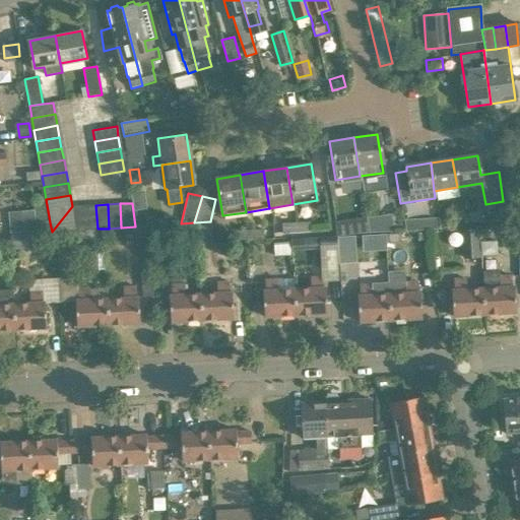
[(72,206),(52,232),(85,230),(84,205),(72,206)]
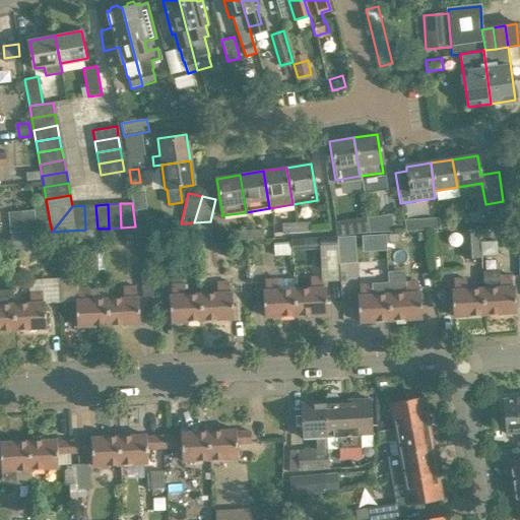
[(95,205),(84,205),(85,230),(98,229),(95,205)]
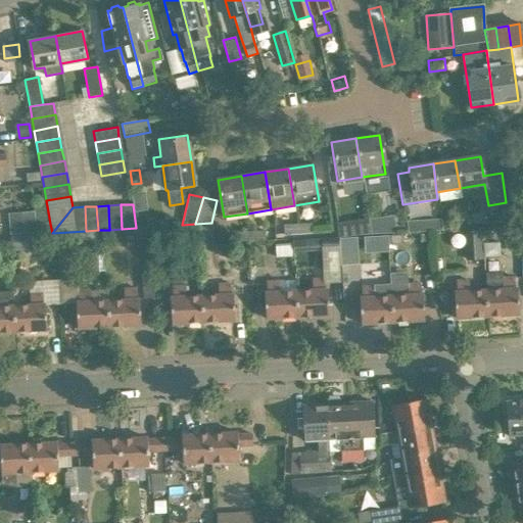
[(466,215),(467,224),(482,224),(482,214),(466,215)]
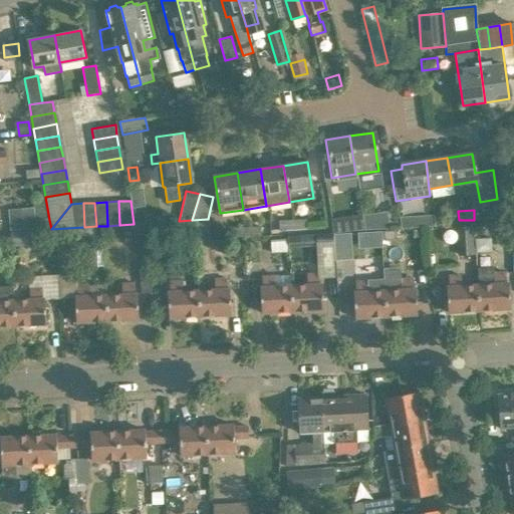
[(363,228),(364,231),(378,230),(390,229),(388,211),(362,215),(363,221),(363,228)]
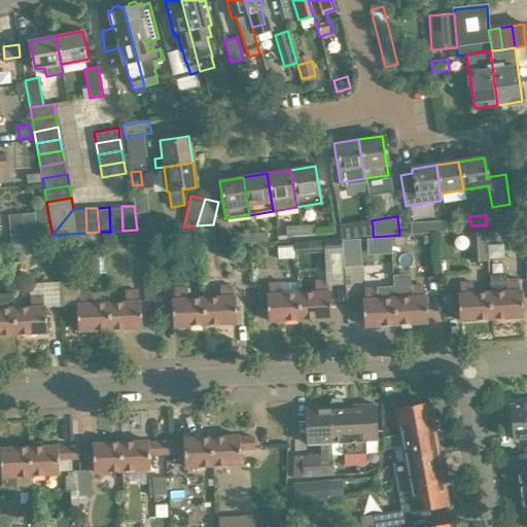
[(371,217),(358,219),(360,236),(373,234),(373,226),(372,220),(371,217)]
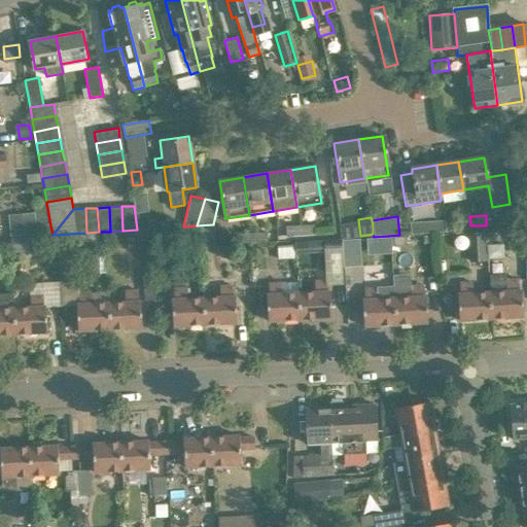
[(8,222),(9,237),(35,234),(34,220),(8,222)]
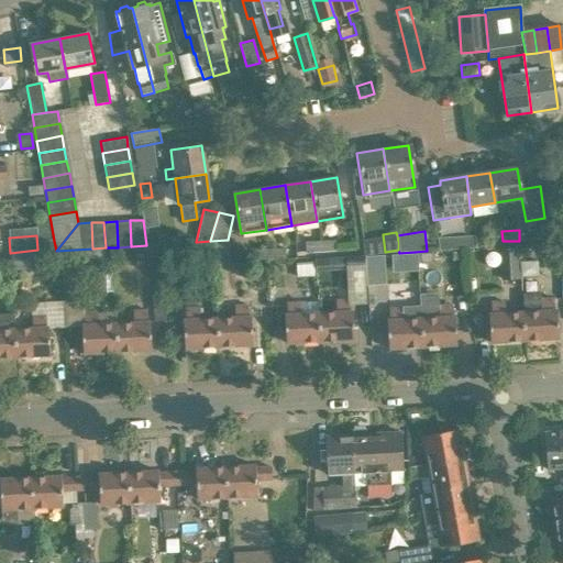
[(492,236),(474,238),(475,247),(492,247),(492,236)]
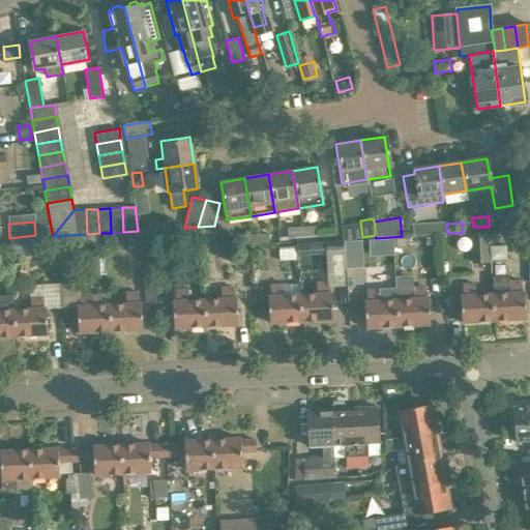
[(447,233),(446,224),(433,225),(434,234),(447,233)]
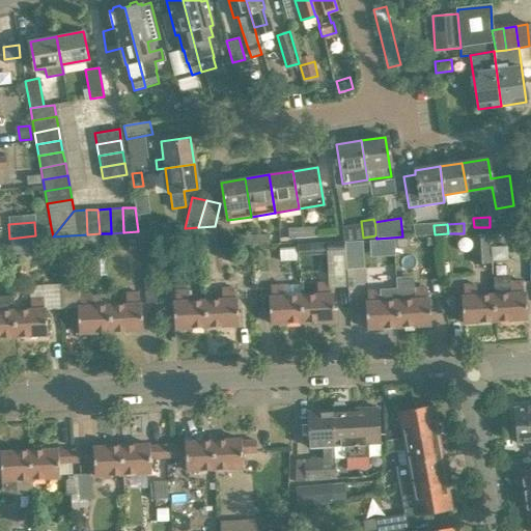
[(314,226),(302,227),(303,238),(314,236),(314,226)]
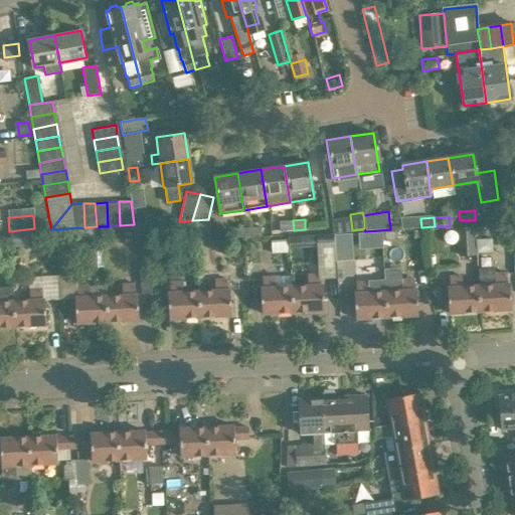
[(294,230),(293,220),(280,221),(280,230),(294,230)]
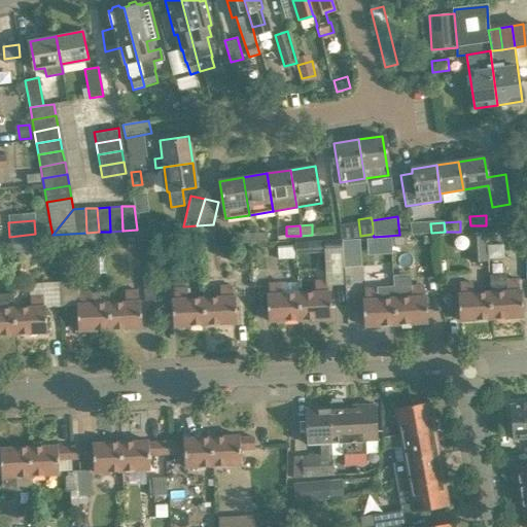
[(466,232),(467,258),(486,257),(484,231),(466,232)]
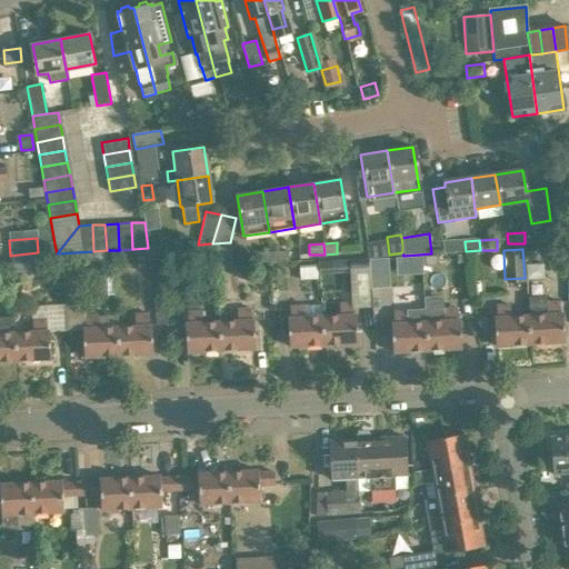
[(272,262),(271,251),(257,252),(257,263),(272,262)]
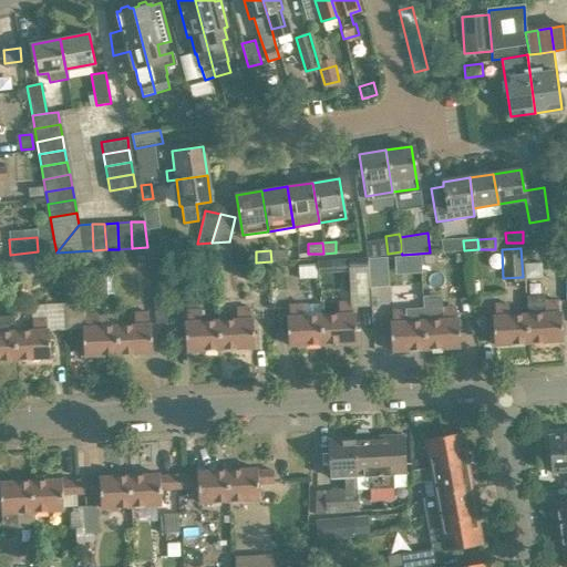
[(284,250),(270,250),(271,261),(284,260),(284,250)]
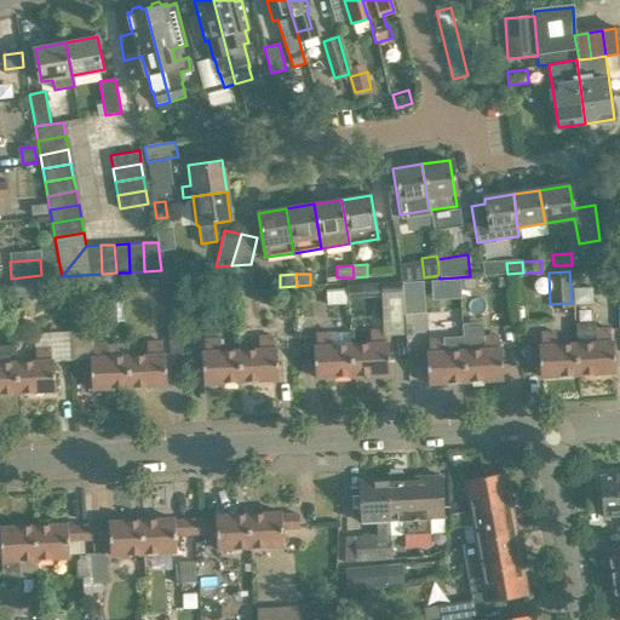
[(514,286),(512,275),(498,276),(499,287),(514,286)]
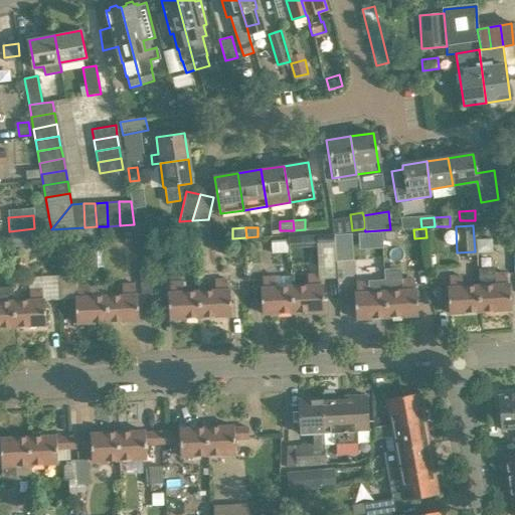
[(11,231),(12,246),(34,245),(33,229),(11,231)]
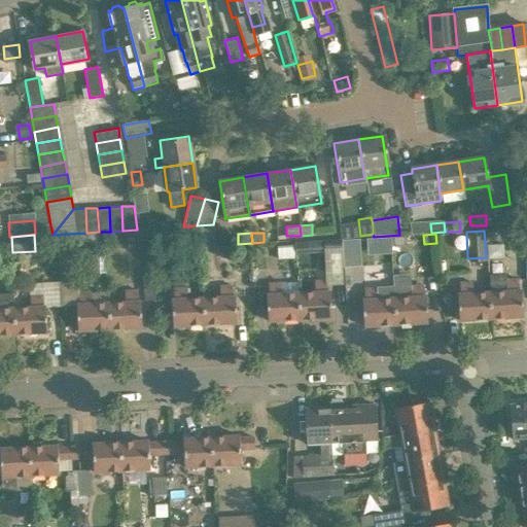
[(407,245),(406,237),(392,237),(392,246),(407,245)]
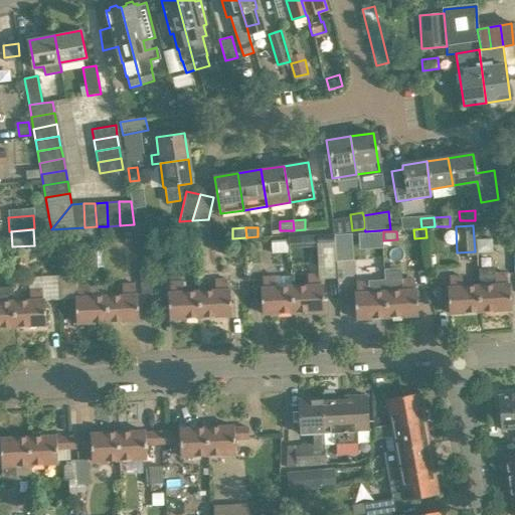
[(334,233),(317,234),(318,245),(334,244),(334,233)]
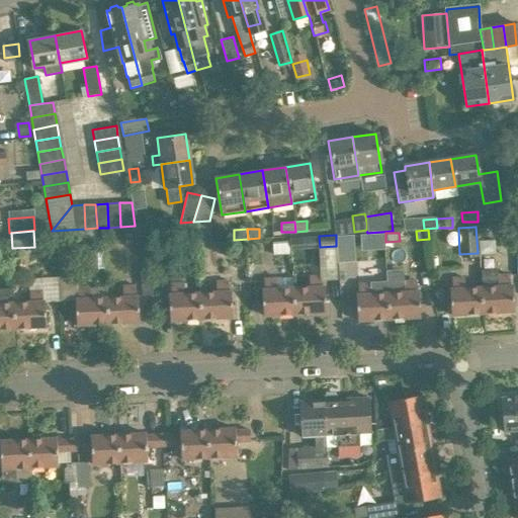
[(338,261),(354,260),(352,235),(337,236),(338,261)]
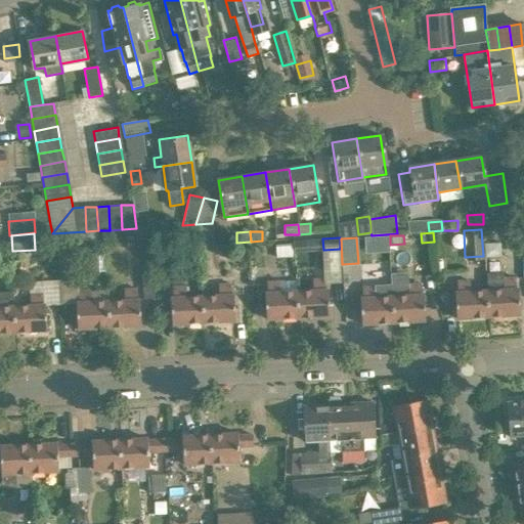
[(304,239),(294,239),(295,252),(305,252),(304,239)]
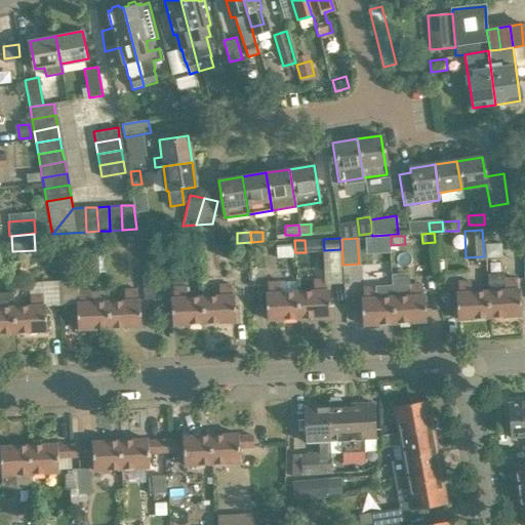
[(292,245),(276,246),(277,258),(293,257),(292,245)]
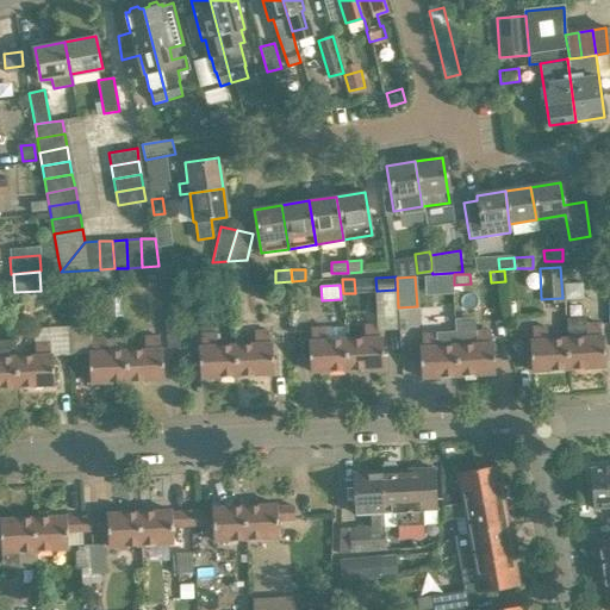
[(27,304),(17,304),(17,317),(27,317),(27,304)]
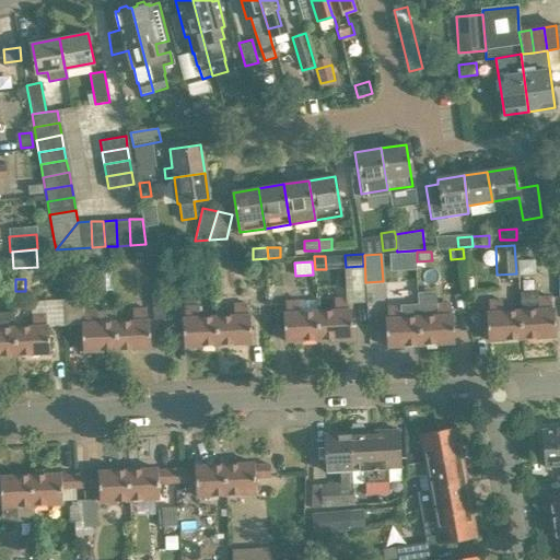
[(84,312),(83,289),(62,290),(65,325),(82,324),(82,323),(84,323),(84,312)]
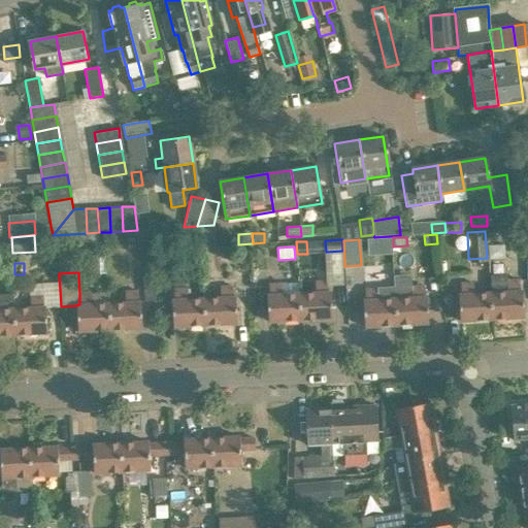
[(143,281),(144,301),(156,300),(155,279),(143,281)]
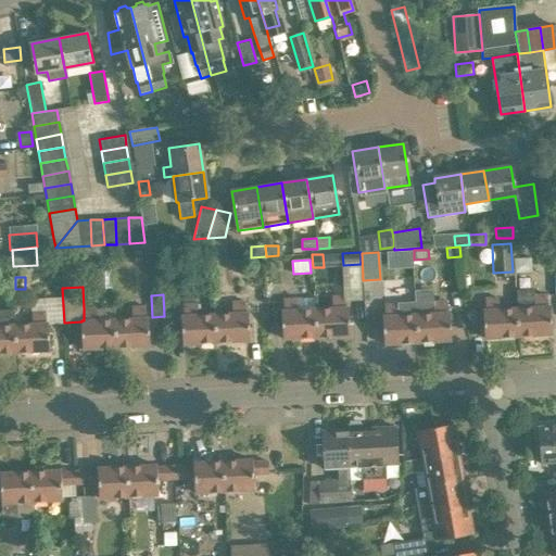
[(532,306),(517,307),(519,336),(552,333),(550,305),(547,305),(546,294),(532,295),(532,306)]
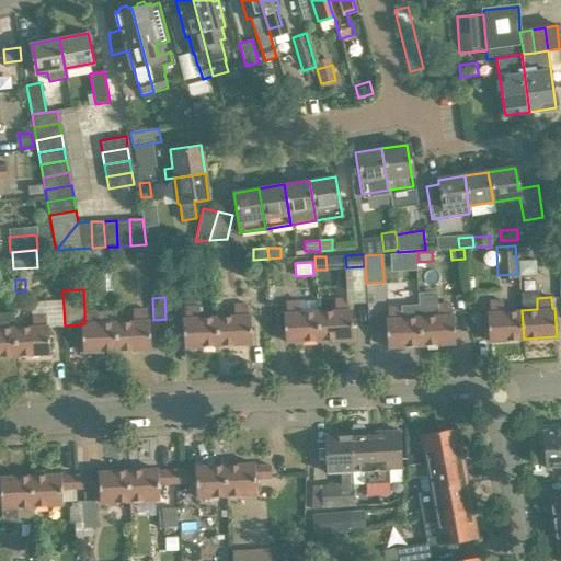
[(336,310),(318,311),(320,339),(353,336),(352,310),(350,310),(348,299),(335,300),(336,310)]
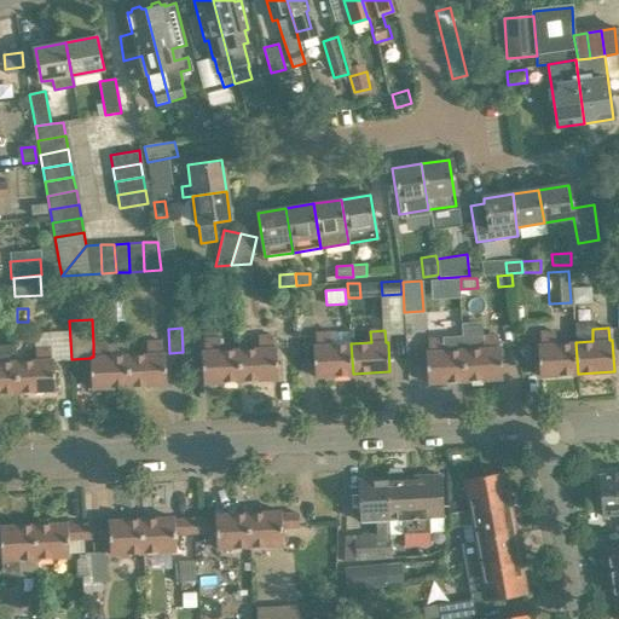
[(578,374),(576,342),(554,343),(553,333),(539,333),(539,345),(537,345),(539,376),(578,374)]
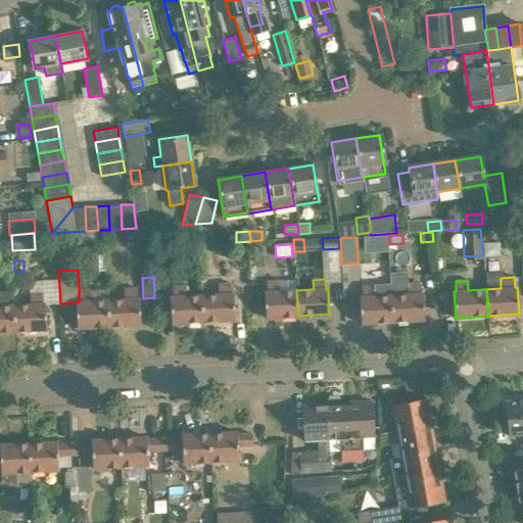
[(298,316),(296,290),(280,291),(280,282),(268,282),(268,291),(266,291),(267,318),(298,316)]
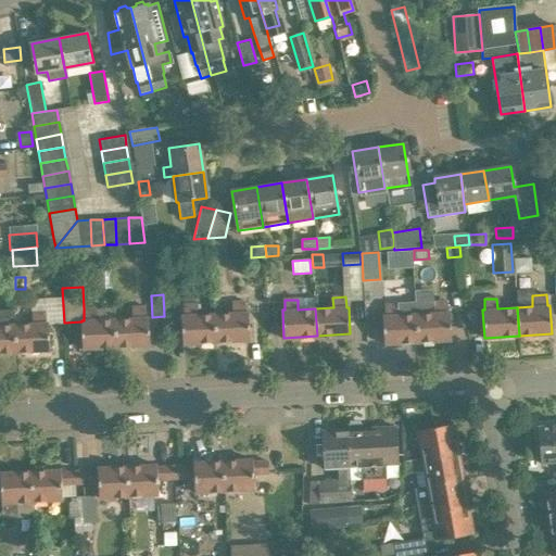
[(234,313),(215,314),(216,341),(250,340),(249,312),(245,313),(245,302),(232,302),(234,313)]
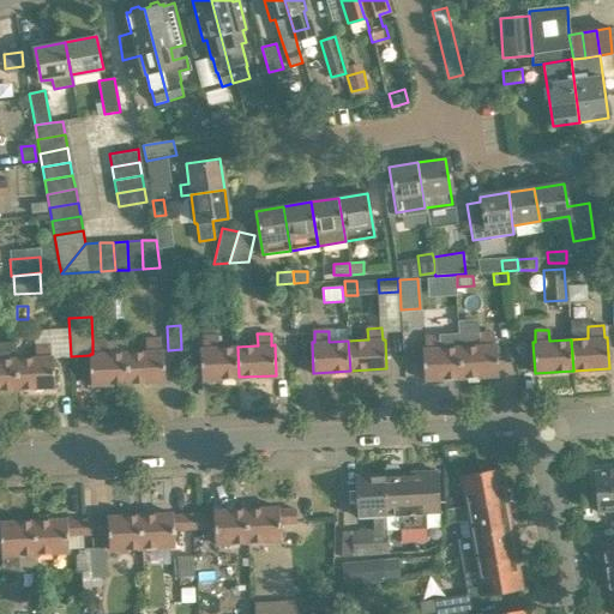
[(477,347),(458,348),(461,379),(498,377),(495,344),(492,344),(492,333),(476,335),(477,347)]
